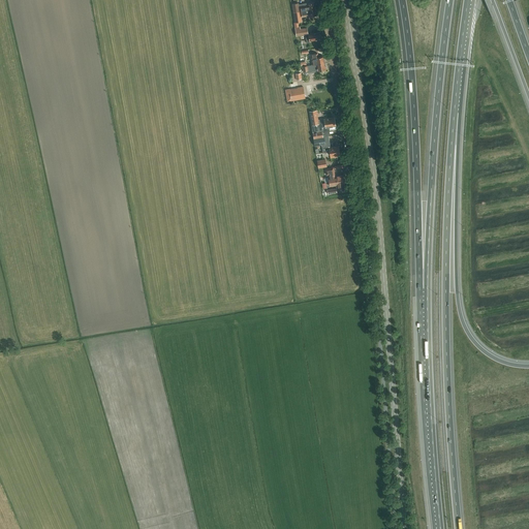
[(308,5),(299,6),(300,11),(316,8),(315,5),(316,5),(316,3),(315,3),(315,2),(307,3),(308,5)]
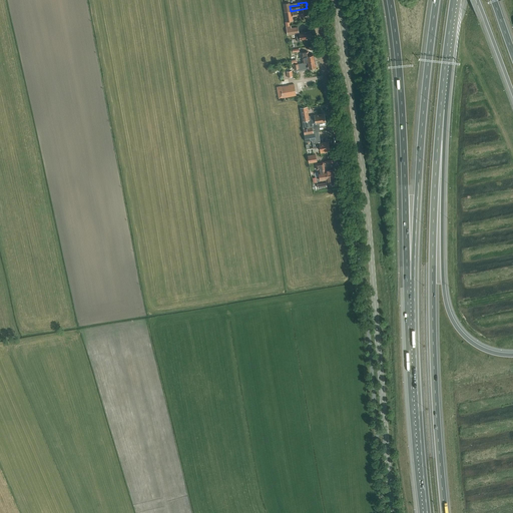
[(286,27),(291,26),(291,25),(290,26),(289,21),(293,21),(293,15),(300,14),(300,16),(308,14),(307,8),(291,11),(285,12),(286,22),(285,22),(286,27)]
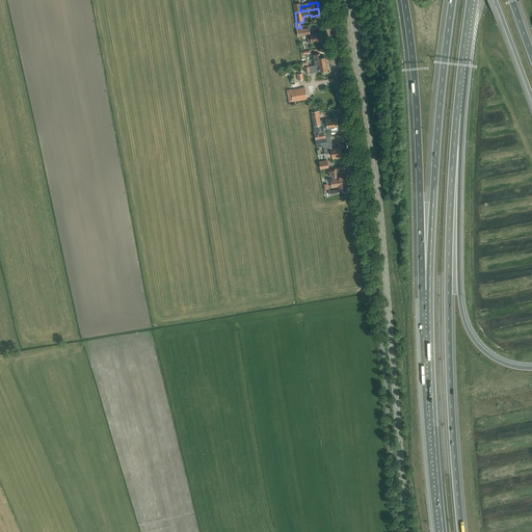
[(319,24),(309,25),(310,33),(321,32),(319,24)]
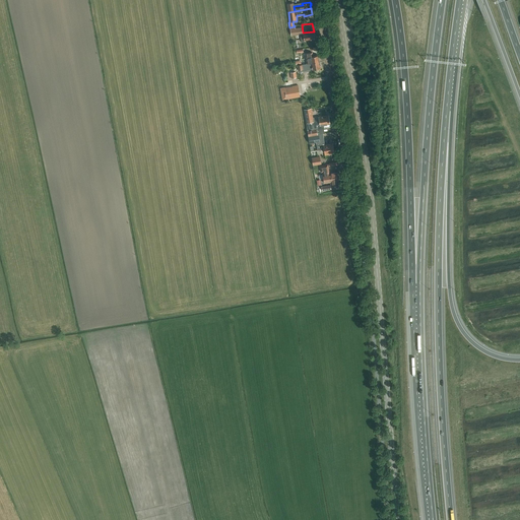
[(295,26),(289,27),(290,35),(300,34),(301,42),(304,42),(304,40),(315,39),(314,33),(303,34),(302,27),(295,28),(295,26)]
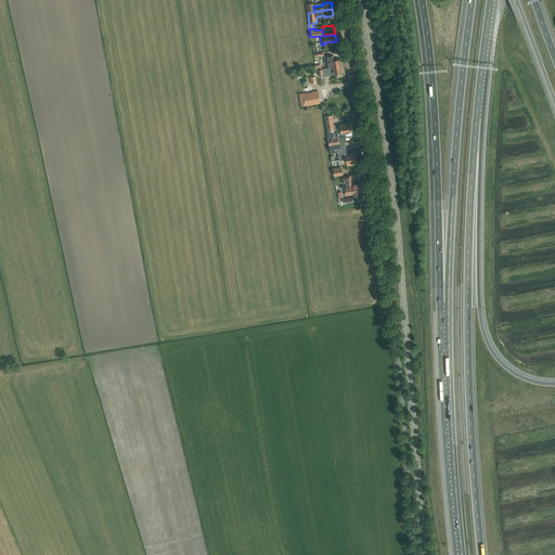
[(333,60),(332,55),(325,56),(325,62),(331,61),(332,65),(328,65),(328,67),(340,65),(340,63),(340,62),(340,61),(339,60),(339,59),(333,60)]
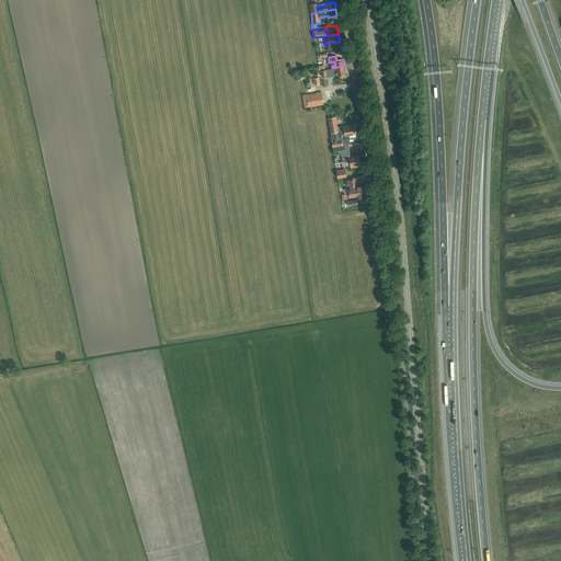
[(334,68),(325,69),(321,70),(322,76),(327,75),(327,72),(336,71),(336,75),(345,73),(345,72),(346,71),(345,70),(345,69),(344,66),(334,68)]
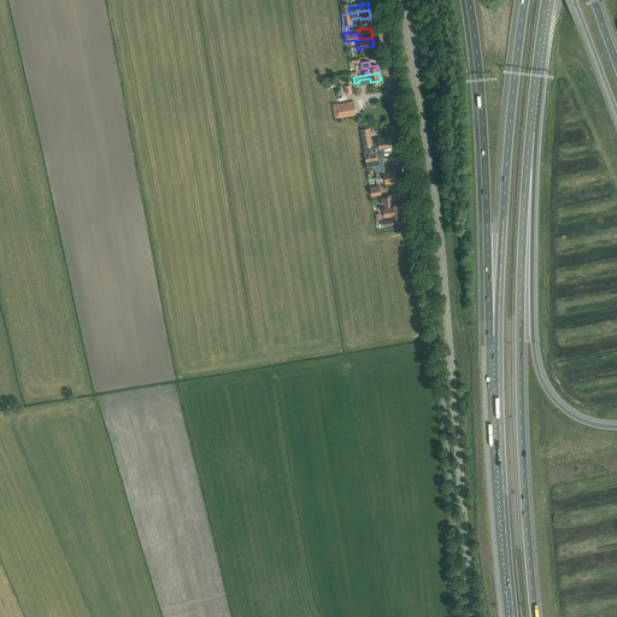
[(335,118),(356,115),(353,101),(333,105),(335,118)]
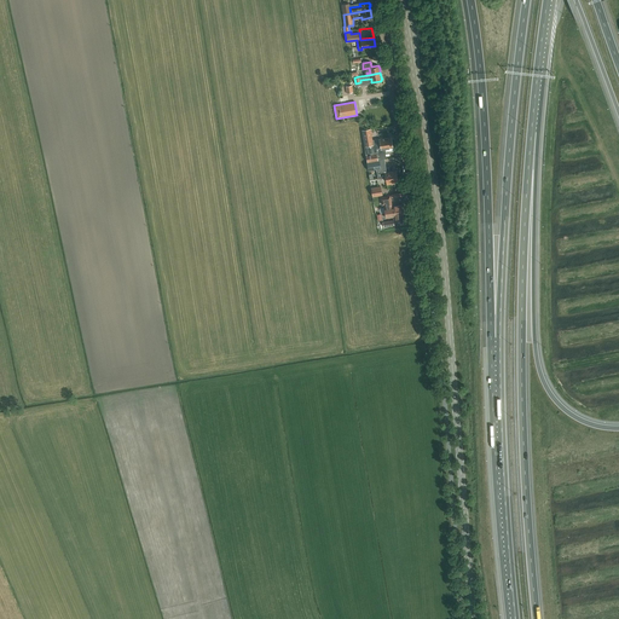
[(364,146),(391,143),(391,137),(372,140),(370,128),(362,129),(364,146)]
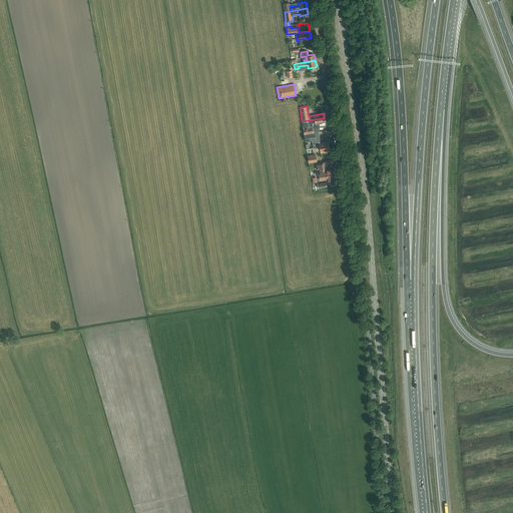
[(315,132),(320,132),(318,123),(325,122),(324,118),(302,121),(304,133),(315,132)]
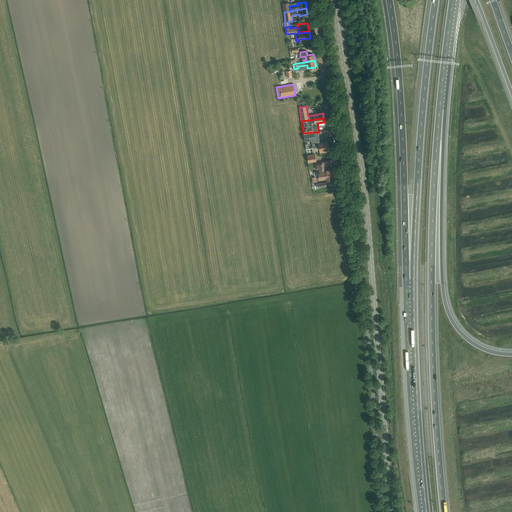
[(314,133),(314,132),(303,133),(303,135),(305,149),(328,145),(328,141),(315,143),(314,133)]
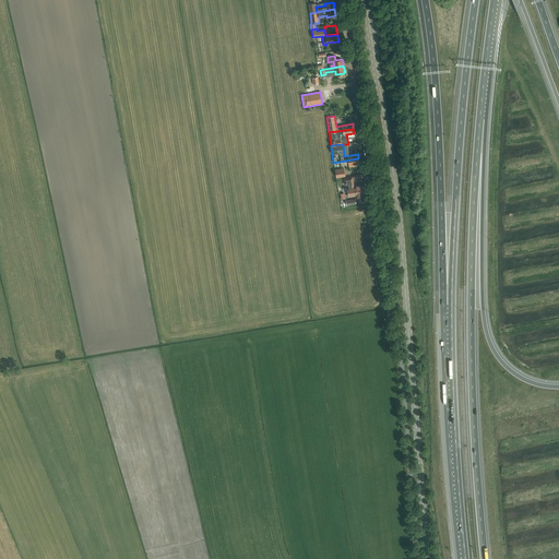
[(336,178),(345,176),(344,169),(342,169),(335,170),(336,178)]
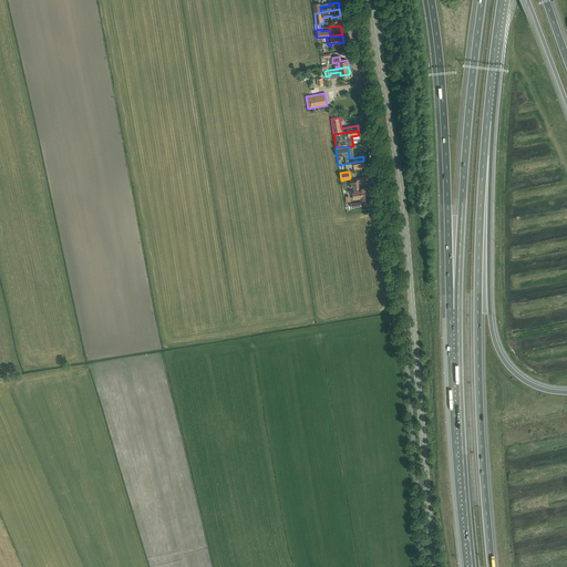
[(352,195),(369,193),(368,187),(359,188),(357,179),(349,181),(350,188),(351,187),(352,195)]
